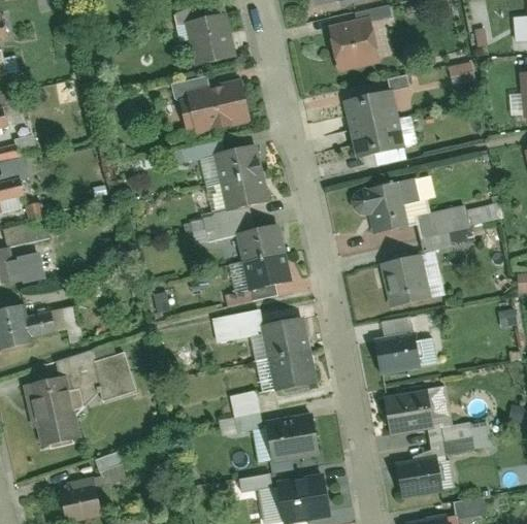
[(236,56),(224,11),(184,22),(196,67),(236,56)]
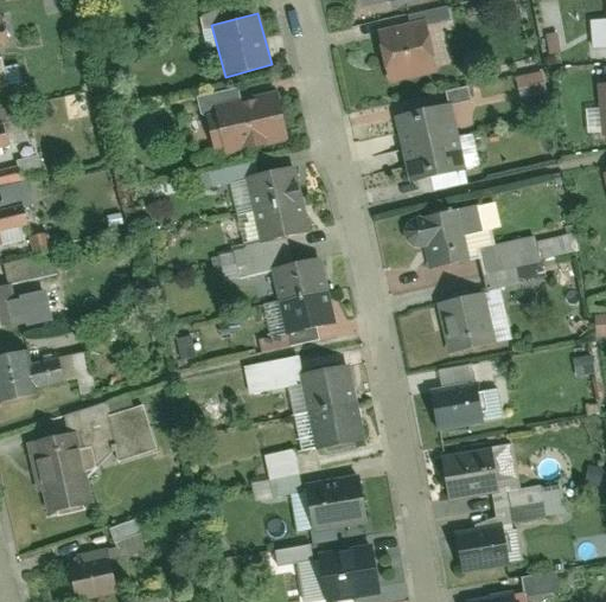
[(426,20),(378,30),(388,81),(435,71),(426,20)]
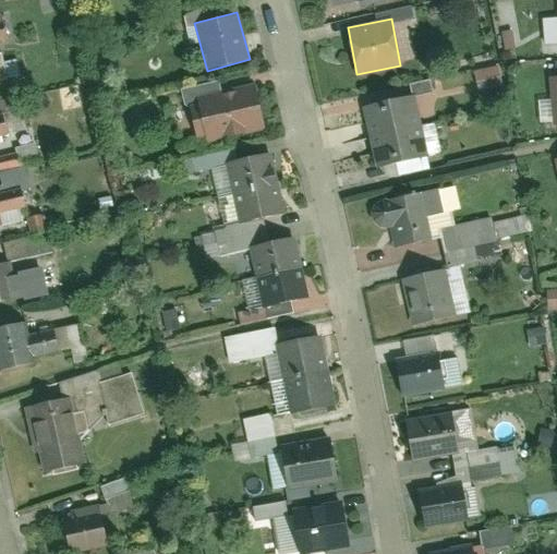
[(498,62),(474,67),(477,86),(501,82),(498,62)]
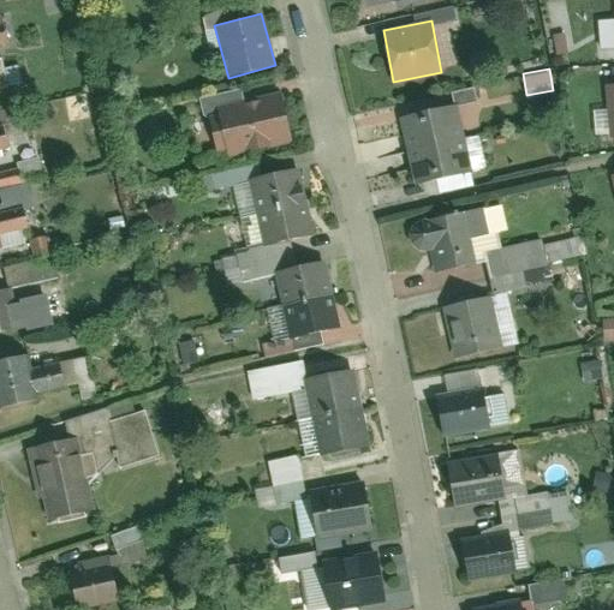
[(292,141),(282,93),(208,108),(219,156),(292,141)]
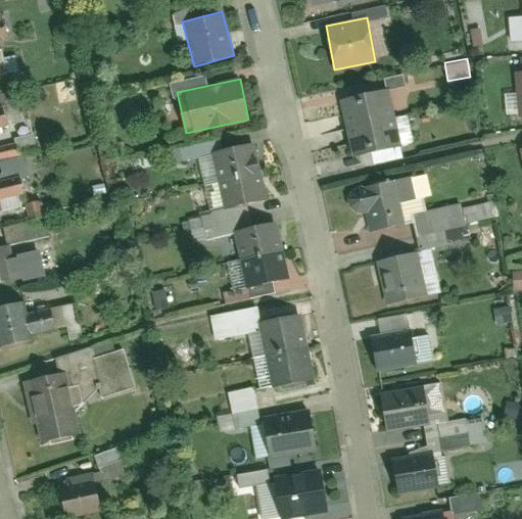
[(388,89),(339,99),(345,128),(394,118),(388,89)]
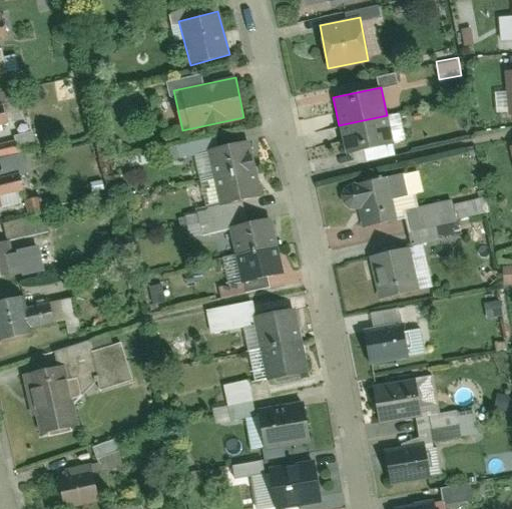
[(387,115),(339,125),(345,153),(393,142),(387,115)]
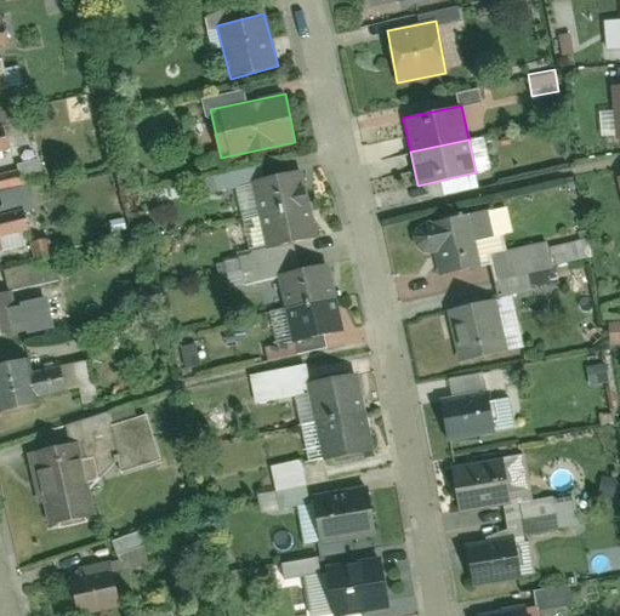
[(310,203),(302,171),(251,183),(259,215),(310,203)]
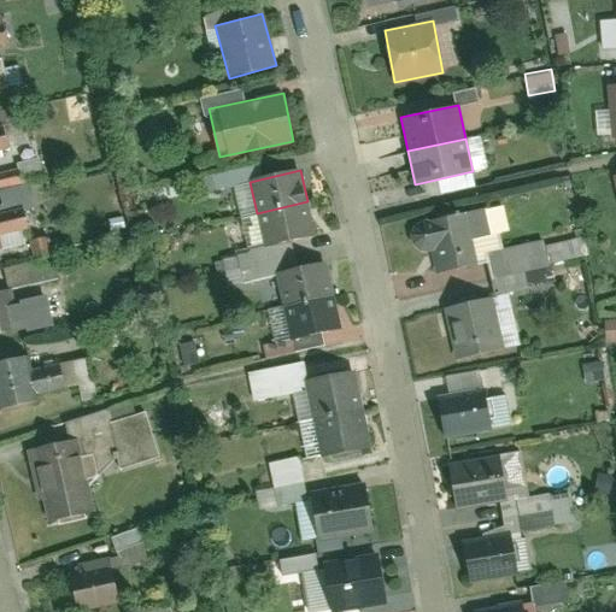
[(316,234),(308,201),(257,213),(264,246),(316,234)]
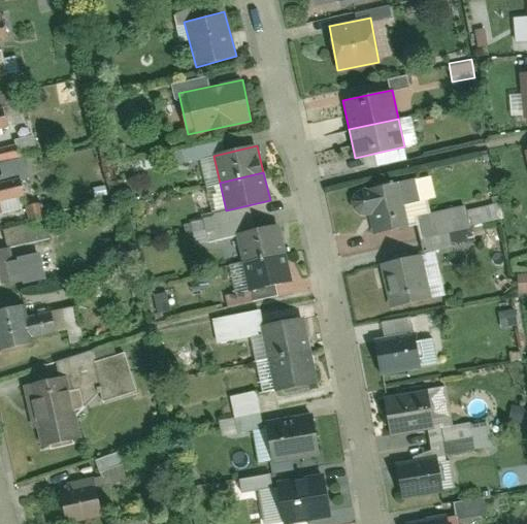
[(421,172),(363,186),(373,230),(432,217),(421,172)]
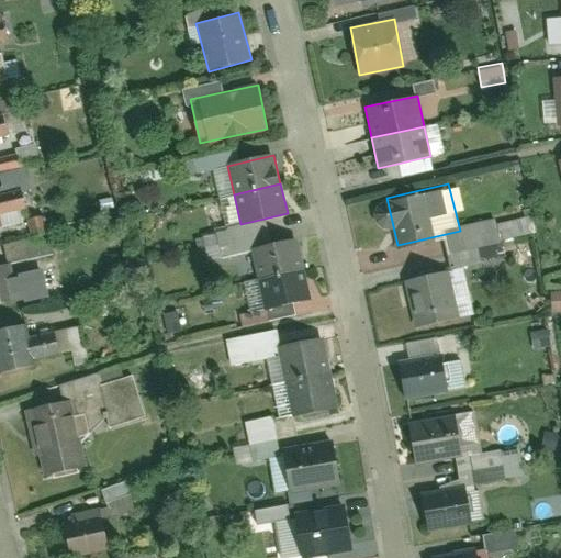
[(0,212),(25,207),(21,188),(0,192),(0,212)]
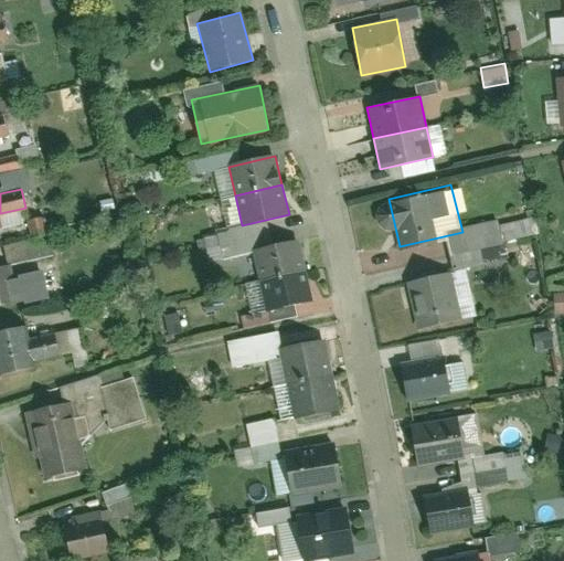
[(6,261),(52,253),(49,233),(2,241),(6,261)]
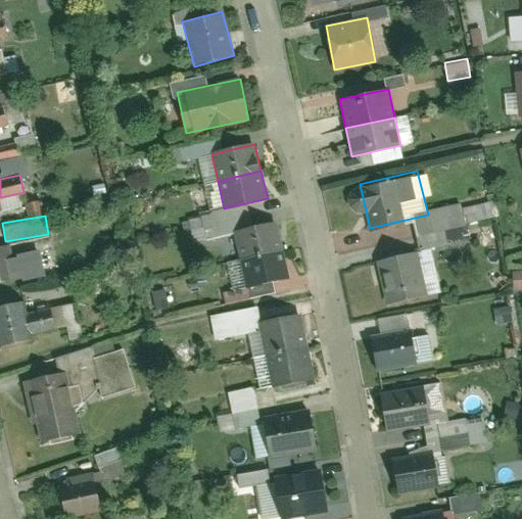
[(283,249),(276,222),(233,232),(240,260),(283,249)]
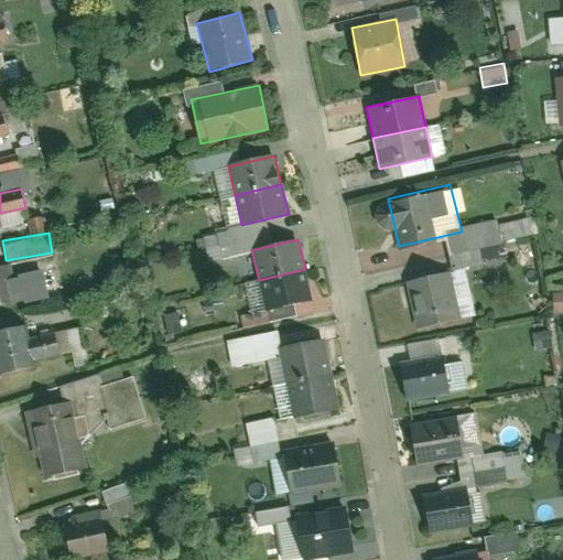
[(457,264),(405,276),(418,322),(468,309),(457,264)]
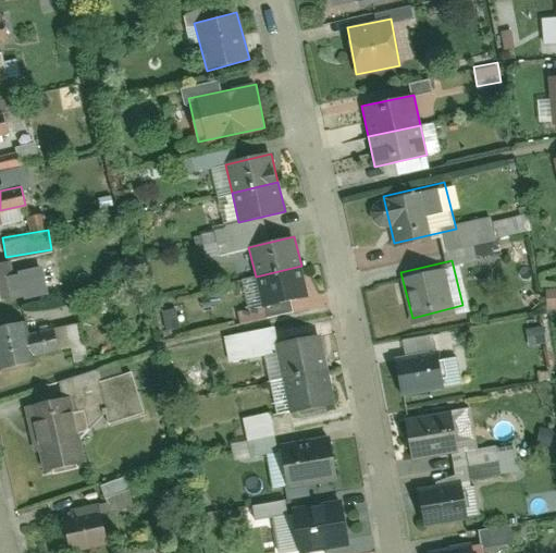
[(308,296),(301,266),(256,277),(262,307),(308,296)]
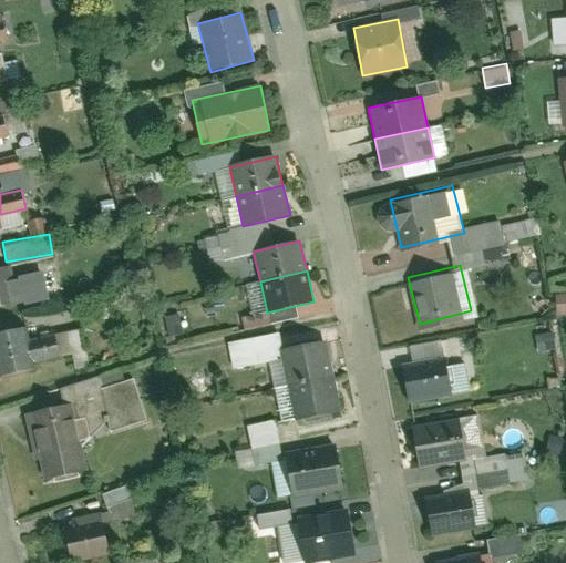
[(0,327),(0,369),(24,364),(14,324),(0,327)]
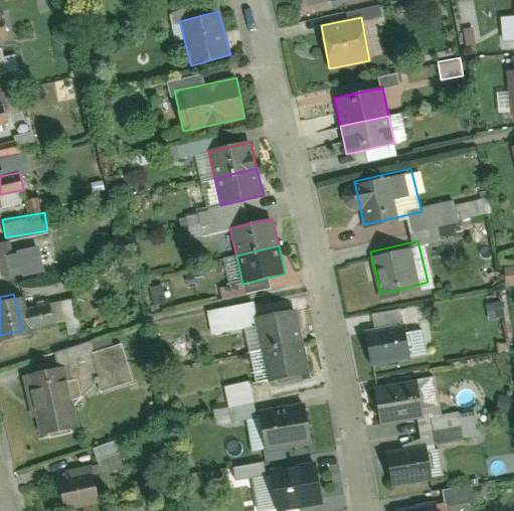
[(304,342),(297,309),(255,318),(262,350),(304,342)]
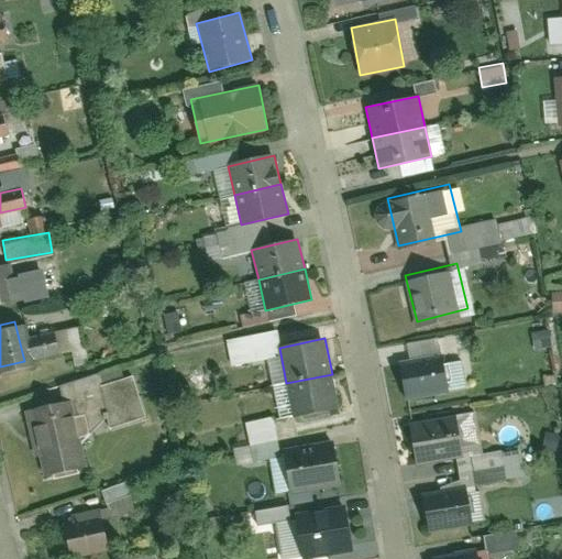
[(441,347),(395,355),(405,401),(450,392),(441,347)]
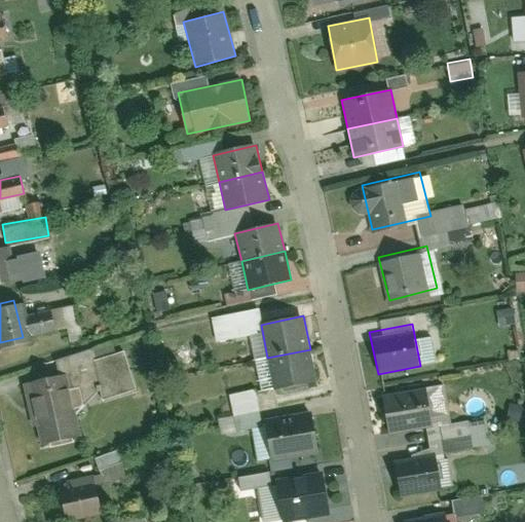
[(316,382),(310,349),(267,358),(274,390),(316,382)]
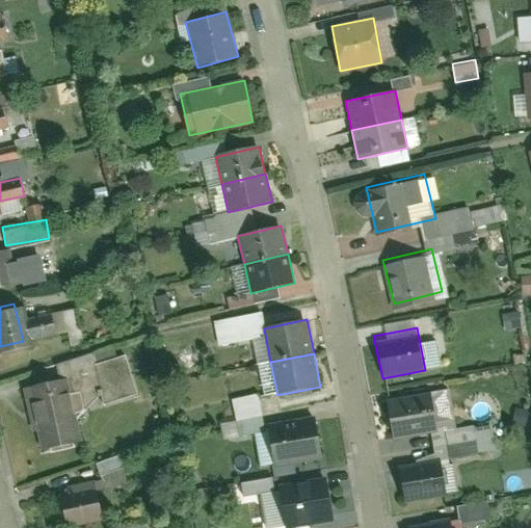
[(26,388),(40,447),(74,439),(60,379),(26,388)]
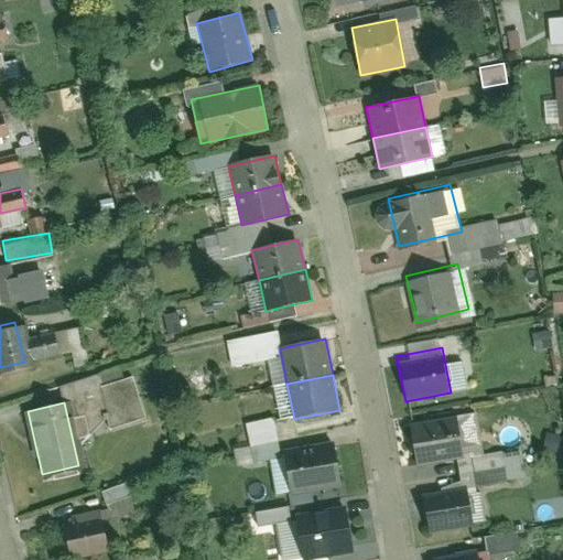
[(405,426),(412,463),(463,454),(456,417),(405,426)]
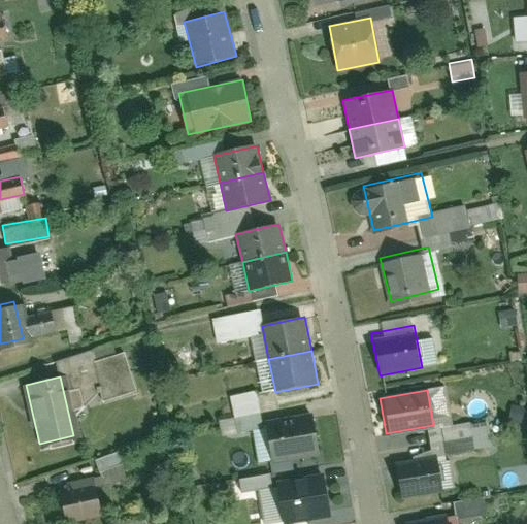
[(319,454),(311,414),(264,422),(271,462),(319,454)]
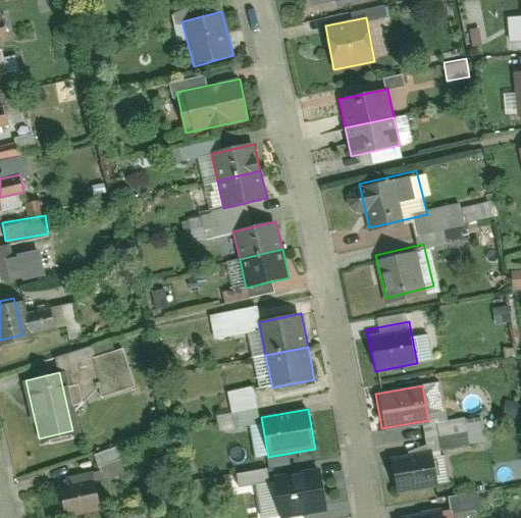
[(464,421),(437,426),(443,450),(468,446),(464,421)]
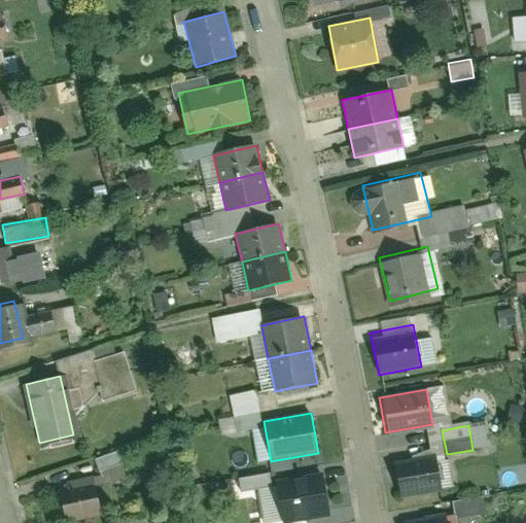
[(436,441),(388,448),(394,491),(443,484),(436,441)]
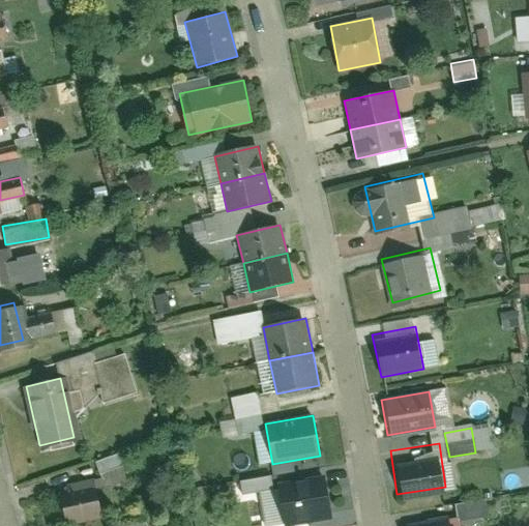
[(331,517),(324,478),(275,487),(283,525),(331,517)]
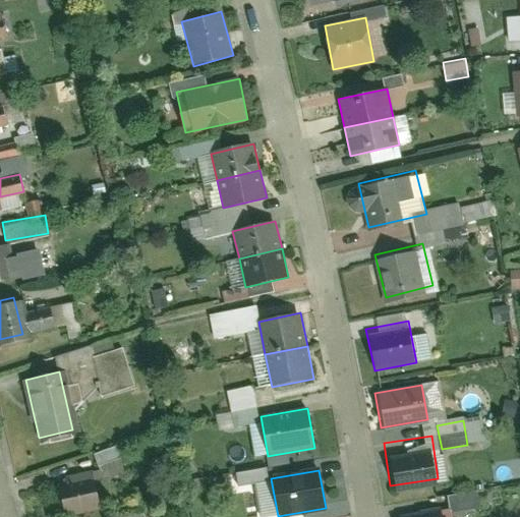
[(65,511),(98,505),(93,477),(60,482),(65,511)]
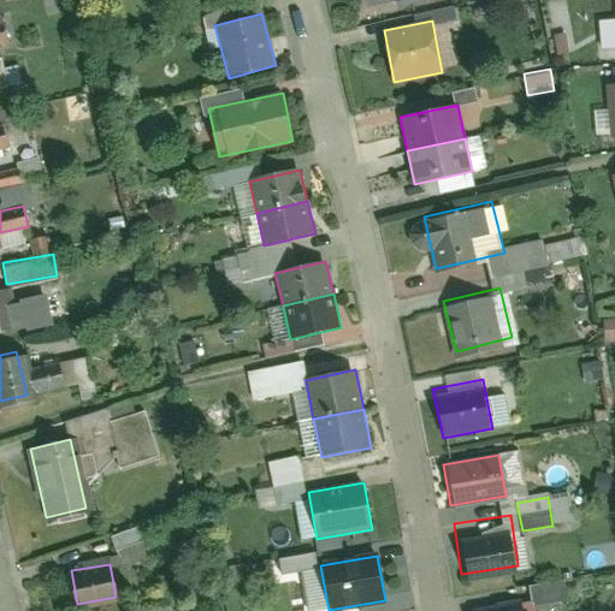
[(563,581),(525,588),(530,610),(568,604),(563,581)]
